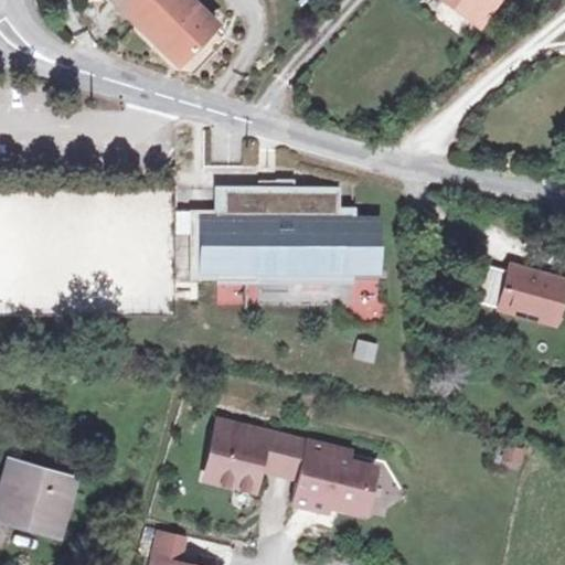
[(168,0),(129,0),(123,8),(142,27),(168,0)]
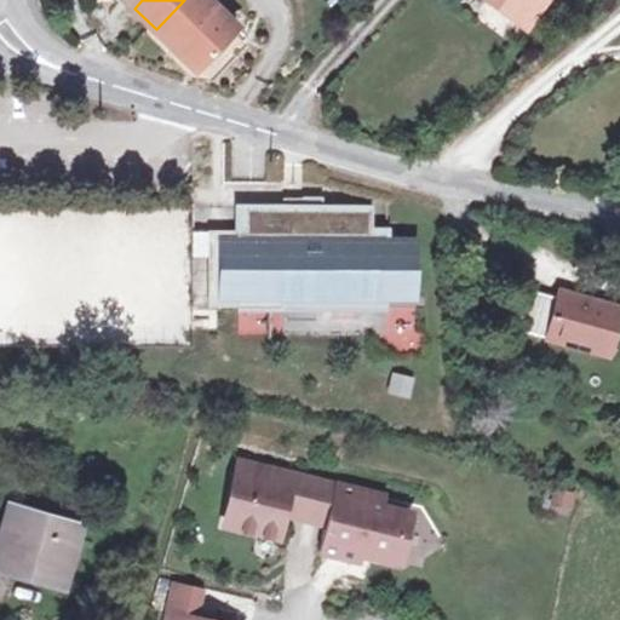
[(217,7),(207,0),(184,0),(156,29),(178,49),(217,7)]
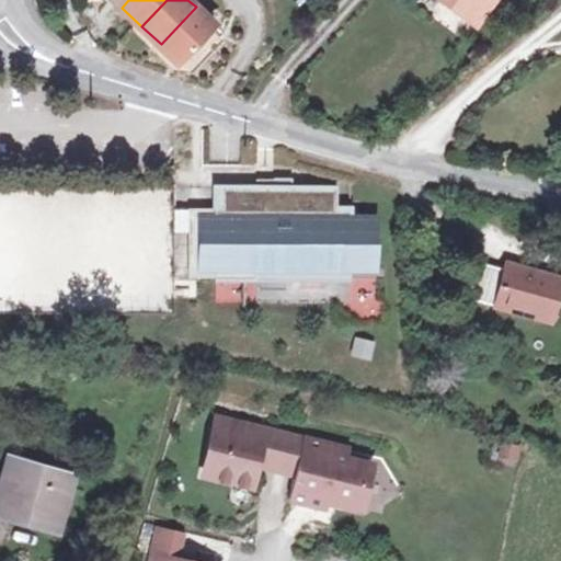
[(438,0),(469,20),(482,0),(493,9),(499,0),(438,0)]
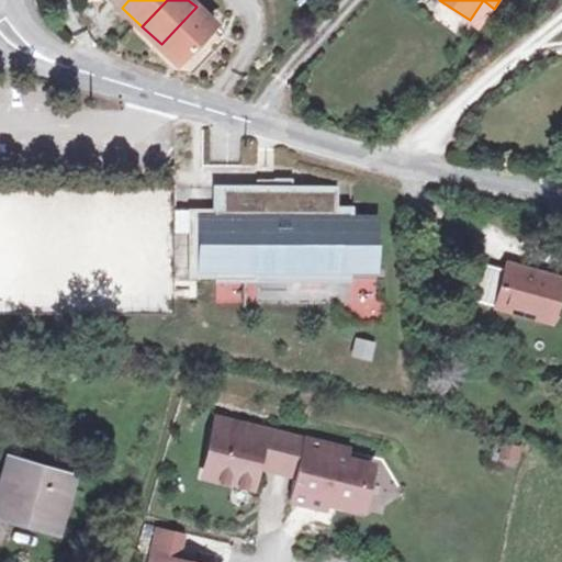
[(483,0),(470,20),(480,27),(494,9),(483,0)]
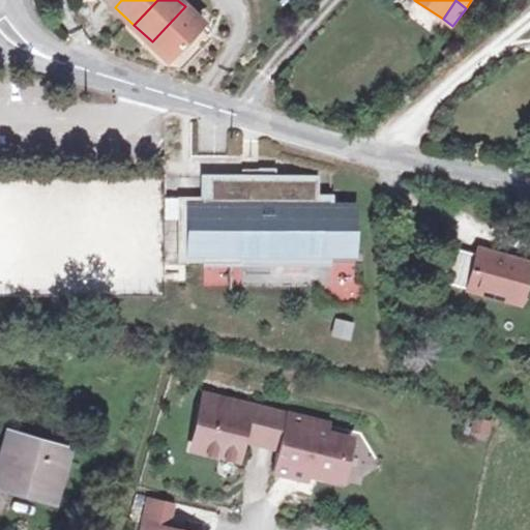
[(185,6),(152,41),(172,59),(203,23),(185,6)]
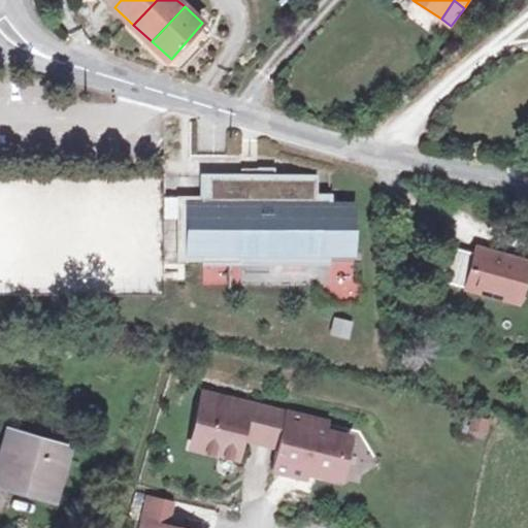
[(248,237),(279,236),(281,250),(334,249),(359,248),(358,199),(336,199),(335,191),(323,191),(322,172),(279,173),(279,165),(268,165),(268,178),(245,179),(245,174),(212,175),(212,194),(207,196),(207,203),(195,204),(196,253),(208,252),(209,260),(209,262),(249,261),(248,237)]
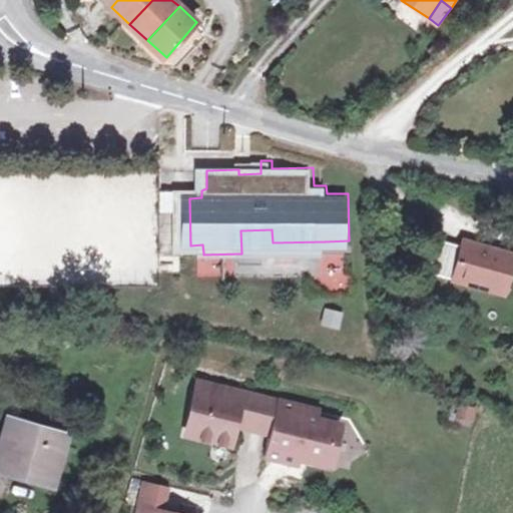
[(261,160),(238,161),(238,169),(238,174),(261,173),(261,160)]
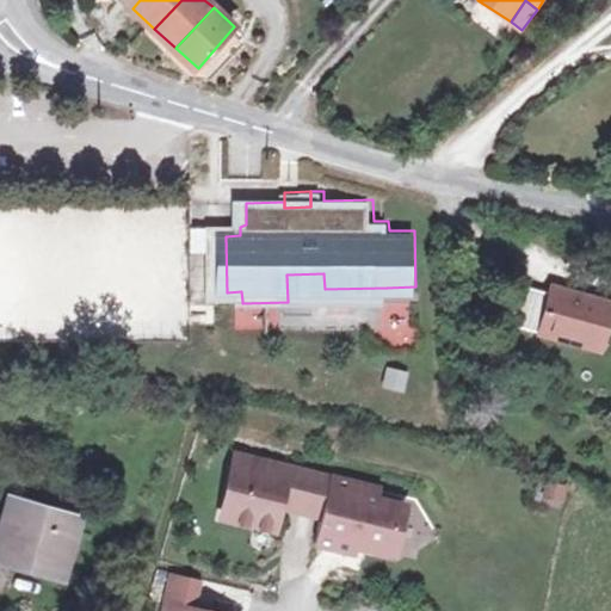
[(214,302),(242,301),(241,291),(227,292),(226,236),(240,235),(240,227),(213,227),(214,302)]
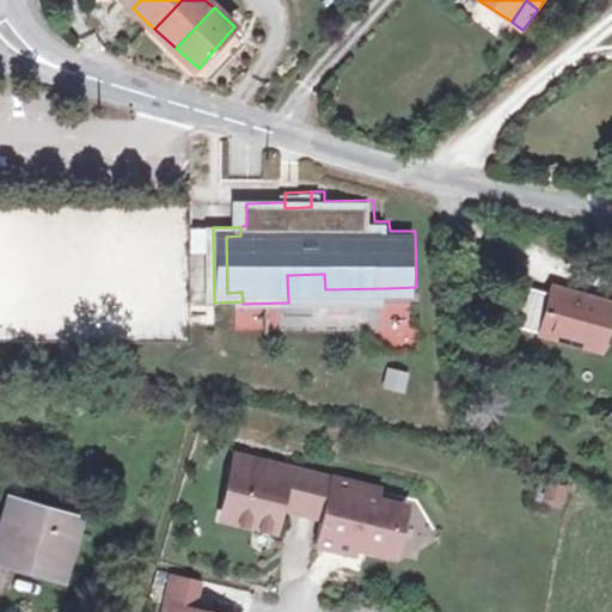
[(287,275),(288,303),(389,299),(387,288),(325,289),(324,274),(287,275)]
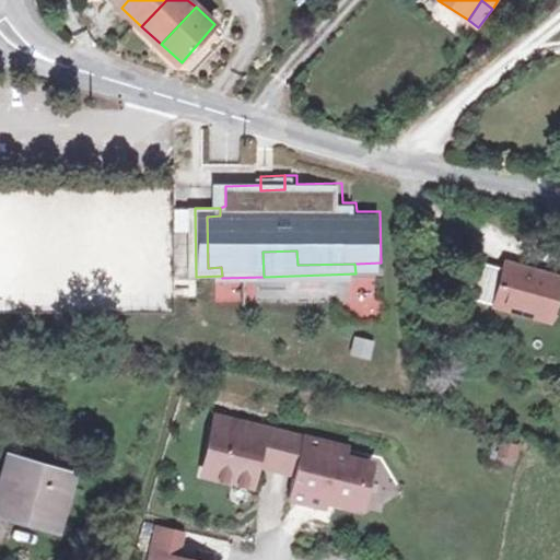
[(552,327),(559,304),(559,273),(511,260),(508,267),(490,260),(478,299),(497,305),(494,312),(552,327)]
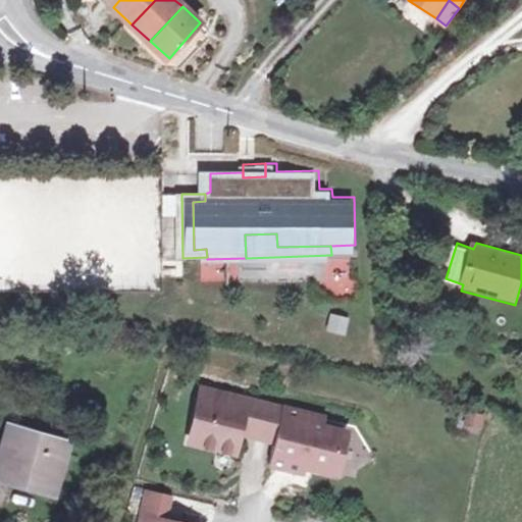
[(345,336),(350,319),(330,313),(325,331),(345,336)]
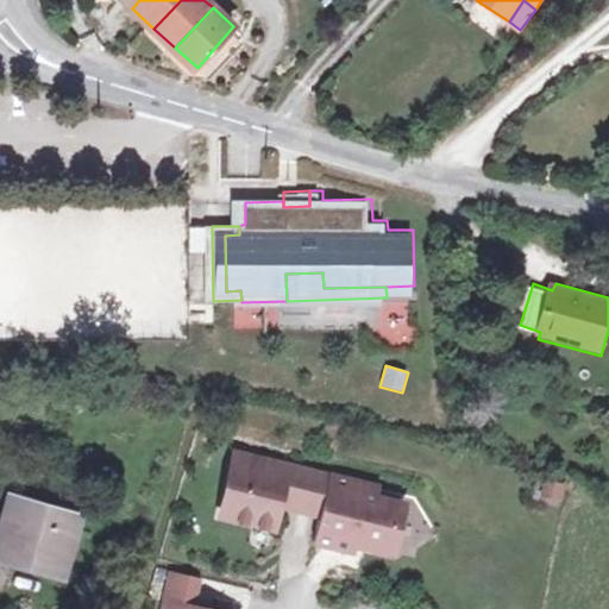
[(246,451),(243,463),(269,469),(271,457),(246,451)]
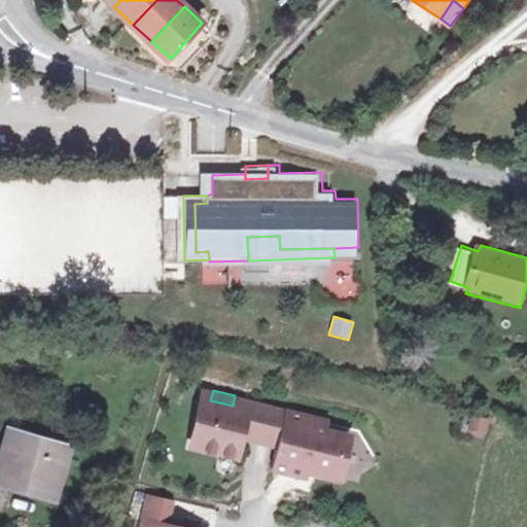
[(285,443),(293,410),(235,395),(233,406),(210,400),(200,444),(245,454),(250,433),(251,428),(259,431),(258,435),(285,443)]
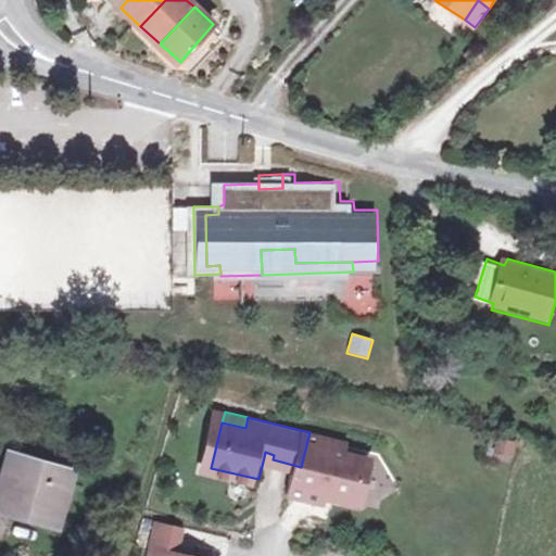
[(333,438),(310,432),(301,467),(295,491),(329,500),(330,493),(366,501),(377,458),(350,452),(330,447),(333,438)]
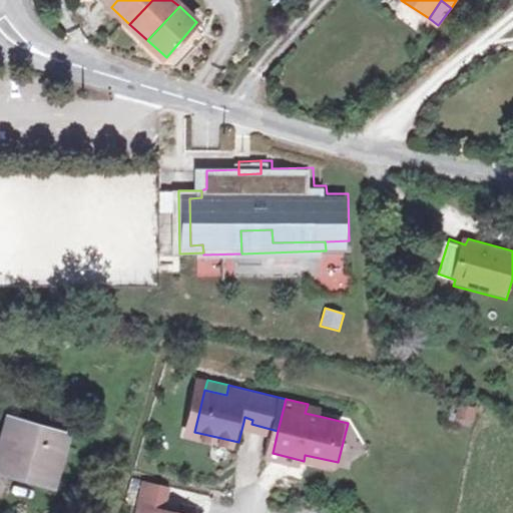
[(453,403),(449,421),(471,427),(476,409),(453,403)]
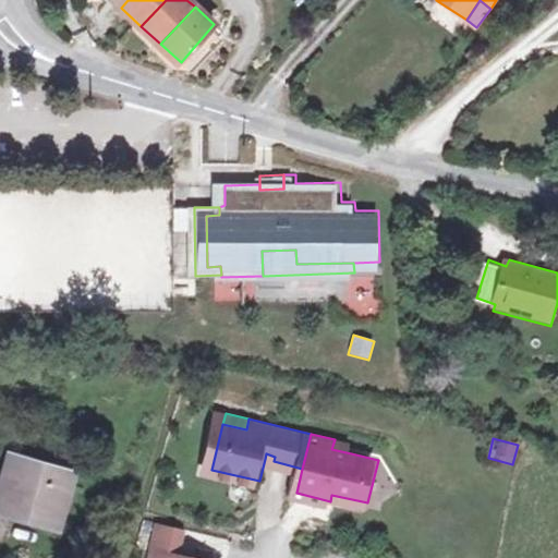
[(353,445),(335,439),(331,449),(351,453),(353,445)]
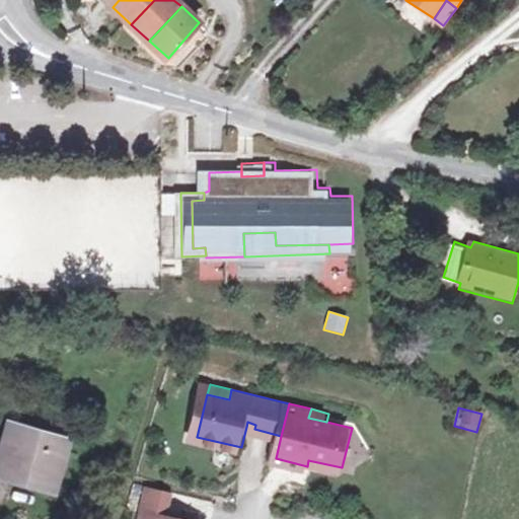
[(17,425),(3,475),(58,492),(72,442),(17,425)]
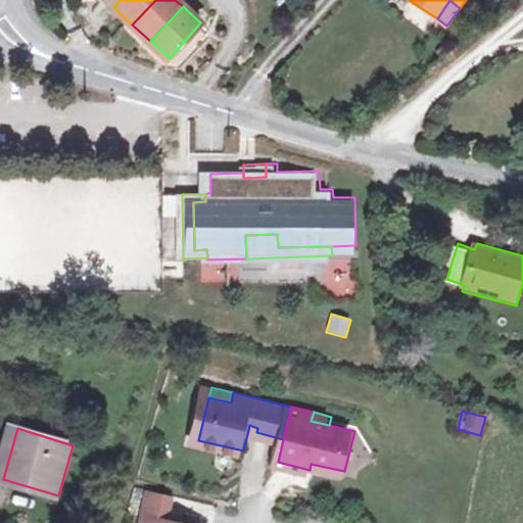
[(156,491),(150,517),(172,521),(178,495),(156,491)]
